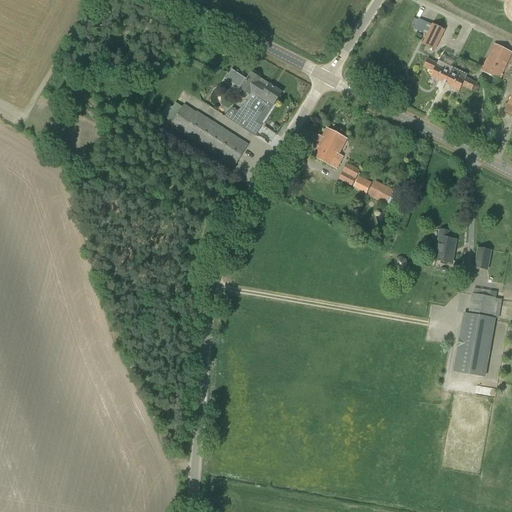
[(444,31),(432,25),(422,45),(434,51),(436,47),(441,38),(444,31)]
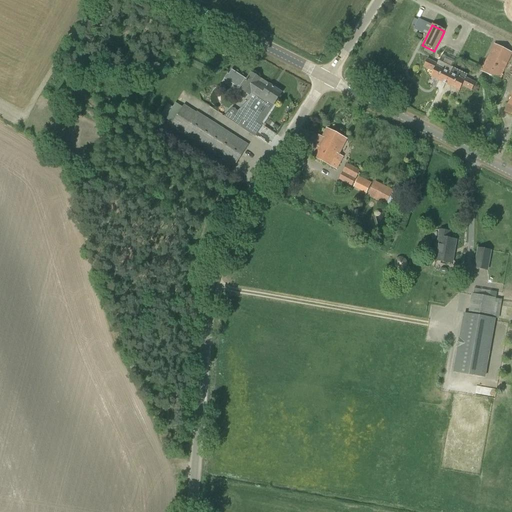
[(500,81),(503,75),(502,75),(511,54),(511,53),(493,44),(480,71),(500,81)]
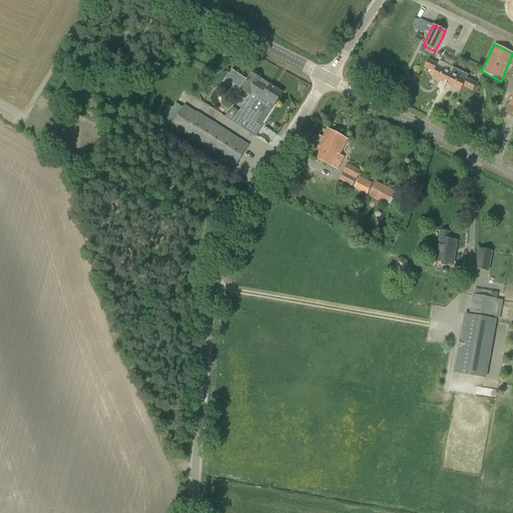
[(445,84),(452,68),(440,62),(438,64),(429,59),(425,68),(434,72),(432,78),(445,84)]
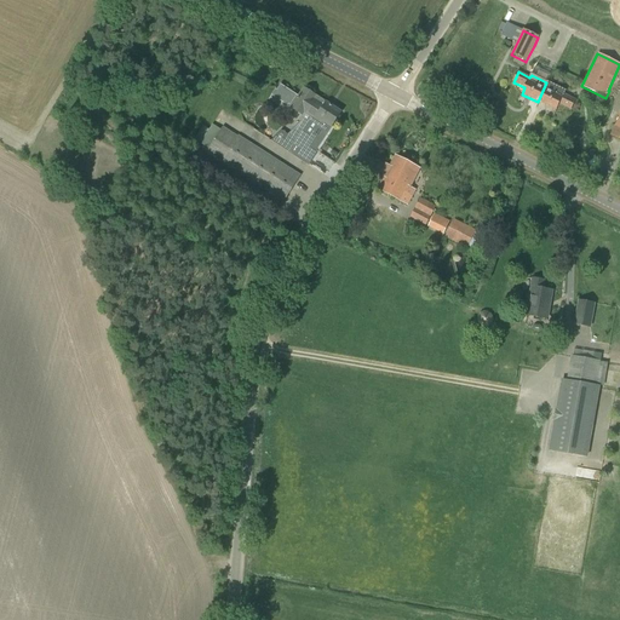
[(274,95),(292,107),(299,95),(281,82),(274,95)]
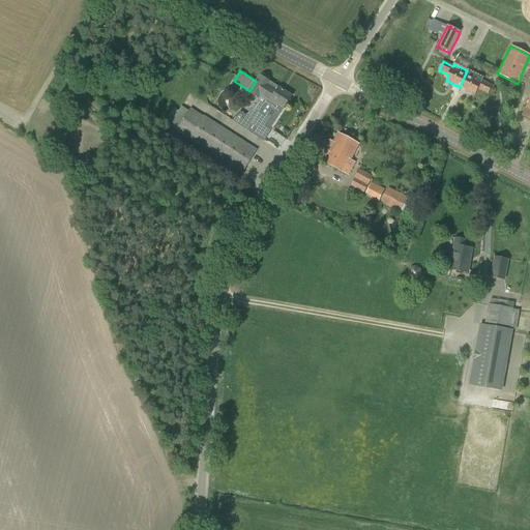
[(467,70),(460,87),(475,94),(478,89),(488,94),(492,86),(481,81),(483,78),(467,70)]
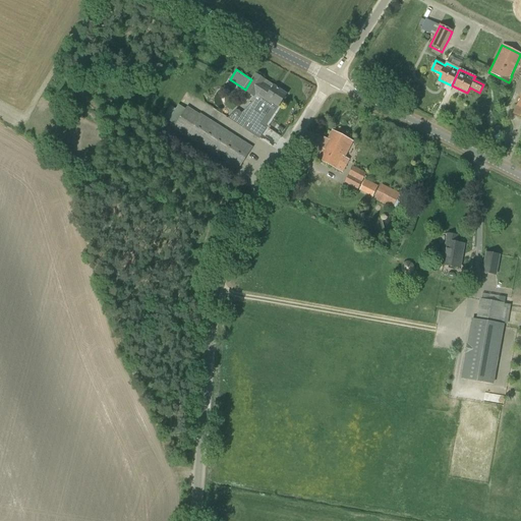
[(269,93),(273,85),(270,83),(268,85),(265,83),(266,80),(264,79),(265,78),(265,76),(259,73),(257,73),(256,75),(255,74),(243,92),(252,98),(252,99),(252,102),(253,102),(241,114),(236,110),(227,119),(243,129),(263,100),(262,99),(262,98),(265,94),(267,95),(268,93),(269,93)]
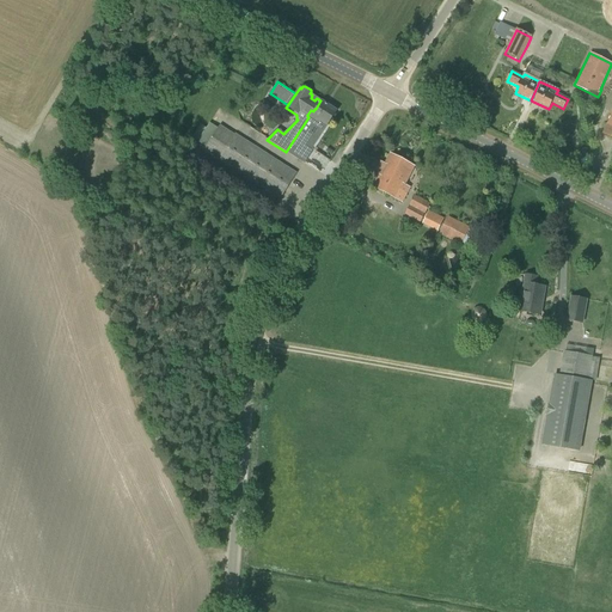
[(307,116),(308,117),(314,121),(314,123),(323,129),(325,128),(328,126),(328,127),(337,111),(320,101),(316,109),(314,109),(313,111),(311,110),(307,115),(307,116)]
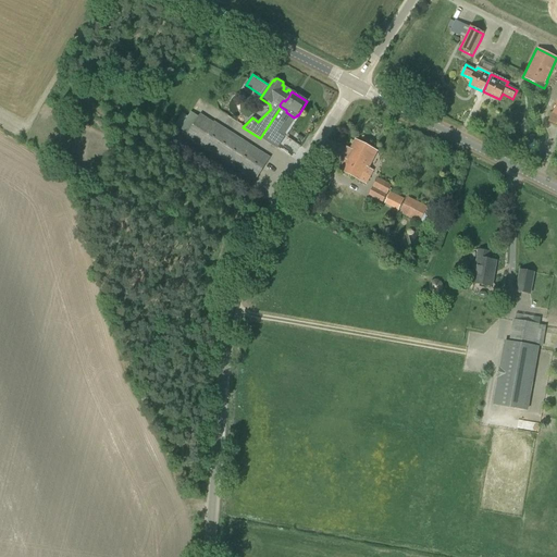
[(556,126),(556,101),(547,122),(556,126)]
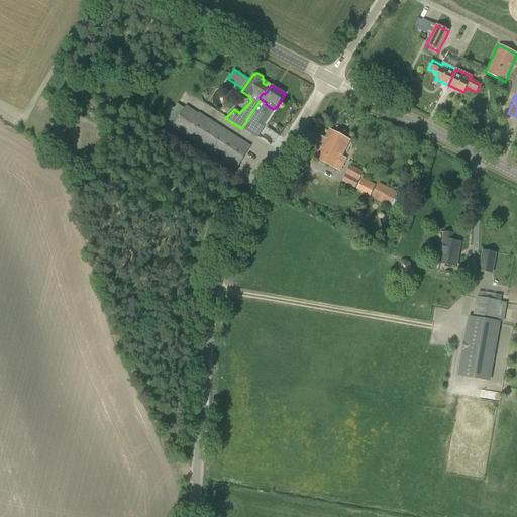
[(198,114),(186,106),(172,128),(236,170),(251,146),(199,113),(198,114)]
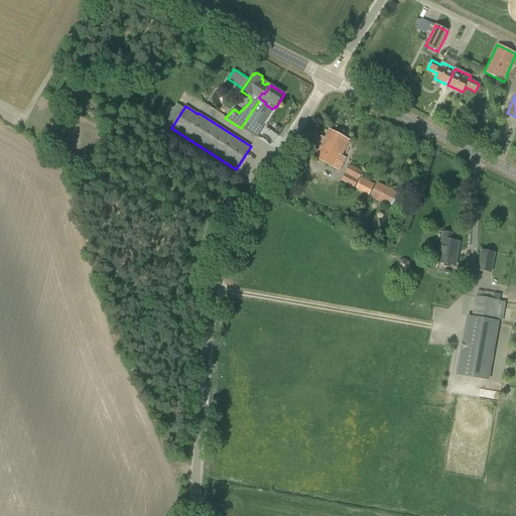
[(288,116),(282,114),(280,118),(272,114),(269,123),(282,129),(288,116)]
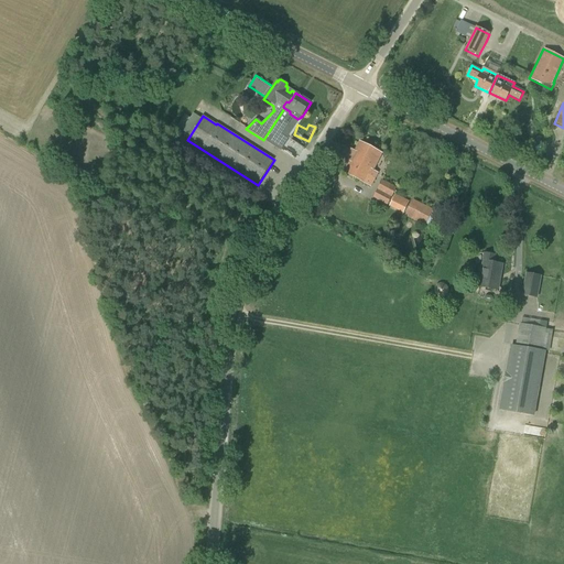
[(371,186),(378,174),(372,172),(382,154),(360,143),(344,173),(371,186)]
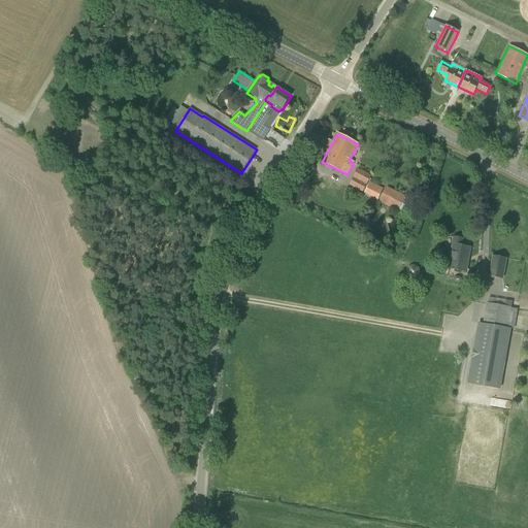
[(176,162),(171,172),(177,175),(183,165),(176,162)]
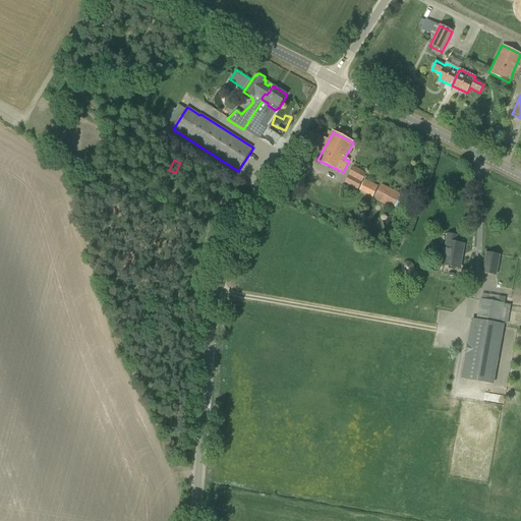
[(357,189),(365,174),(353,167),(345,183),(357,189)]
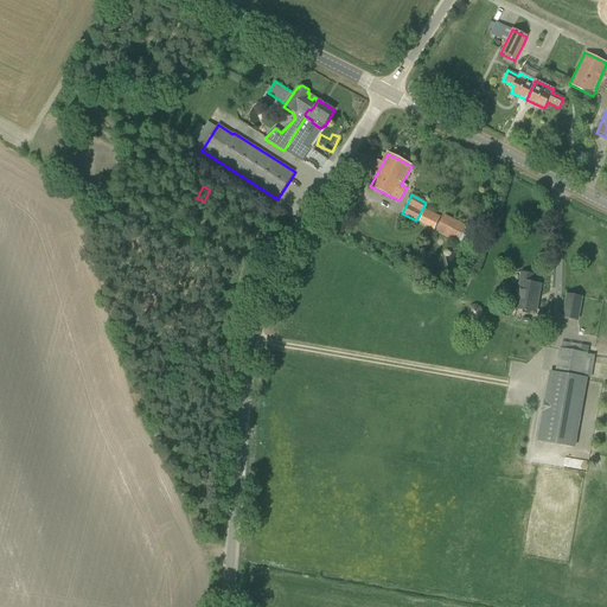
[(434,230),(440,217),(426,209),(419,222),(434,230)]
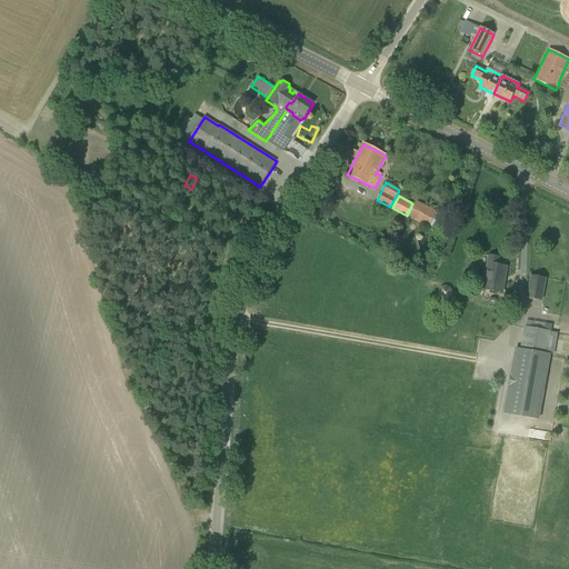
[(437,230),(443,218),(436,213),(437,212),(417,201),(408,218),(428,228),(429,227),(437,230)]
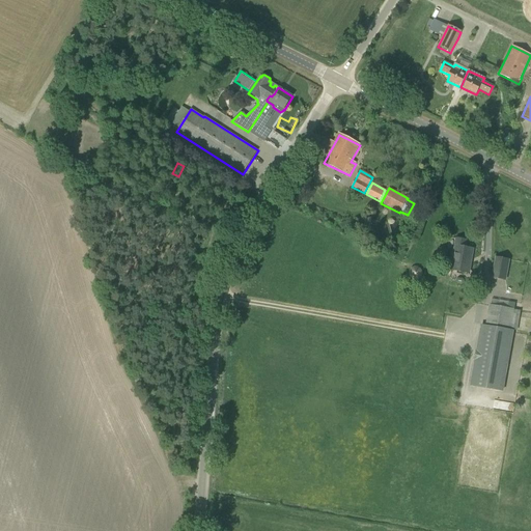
[(469,275),(471,266),(474,250),(466,248),(467,241),(455,239),(450,272),(469,275)]
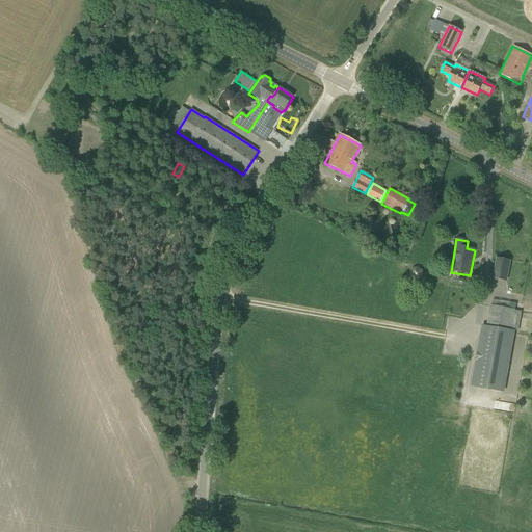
[(507,283),(510,266),(511,261),(496,258),(493,280),(507,283)]
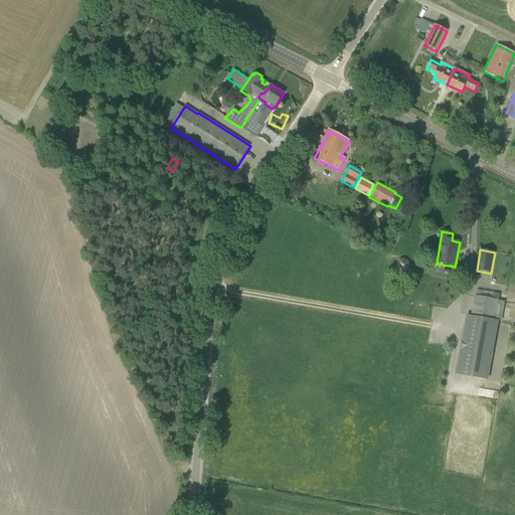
[(498,300),(499,294),(476,291),(475,296),(474,296),(471,316),(466,315),(456,374),(488,380),(498,321),(501,321),(505,302),(498,301),(499,300),(498,300)]
